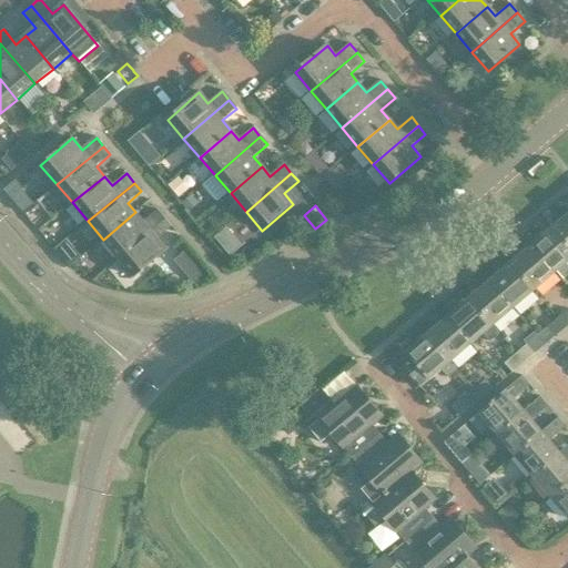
[(135,212),(103,240),(118,257),(164,219),(158,211),(144,222),(135,212)]
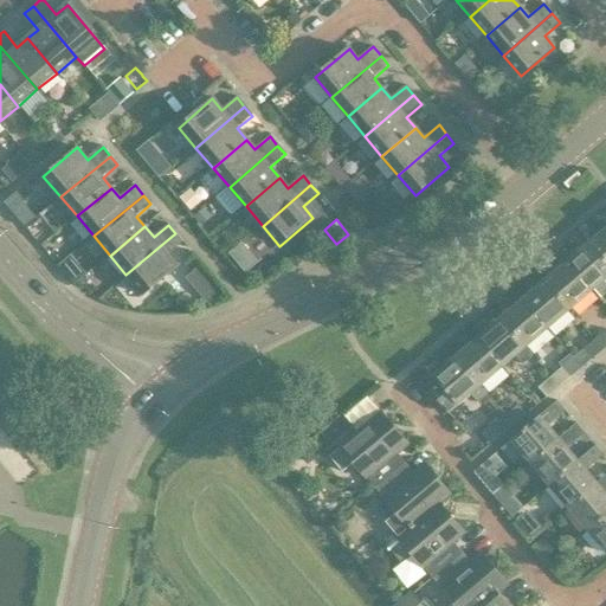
[(605,227),(588,244),(605,263),(605,227)]
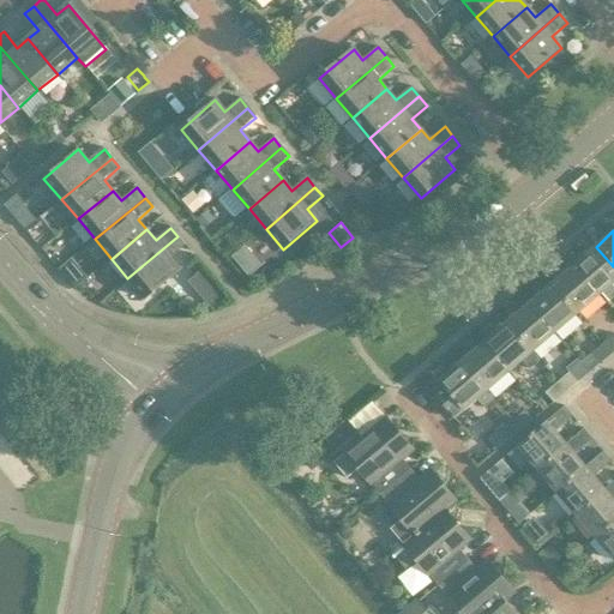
[(178,236),(127,278),(145,300),(180,270),(170,258),(186,246),(178,236)]
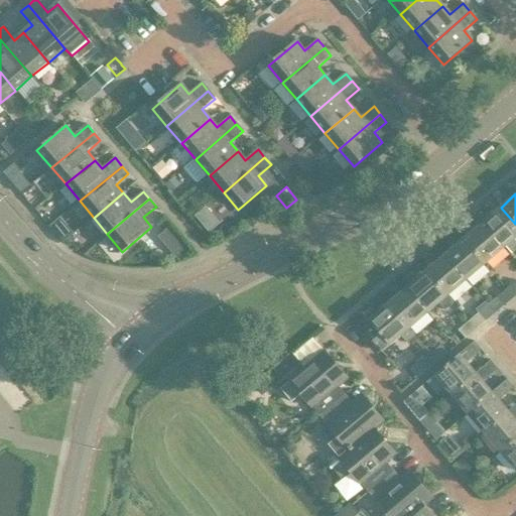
[(515,224),(501,208),(482,224),(504,249),(515,238),(515,224)]
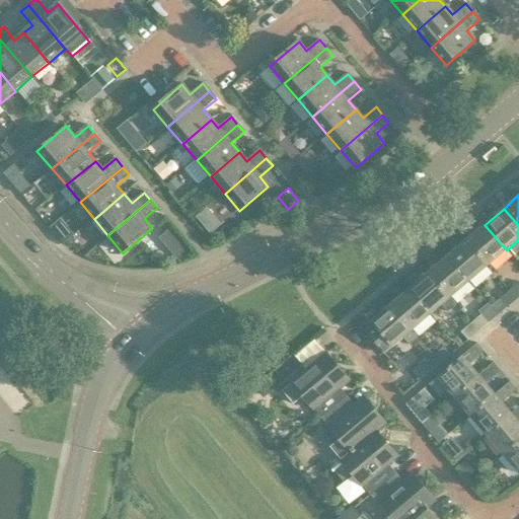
[(485,225),(465,241),(487,267),(507,250),(485,225)]
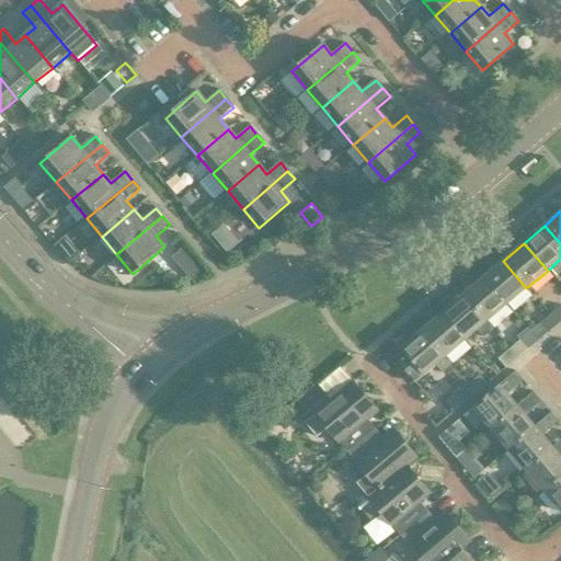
[(63,255),(68,263),(69,262),(80,253),(73,247),(63,255)]
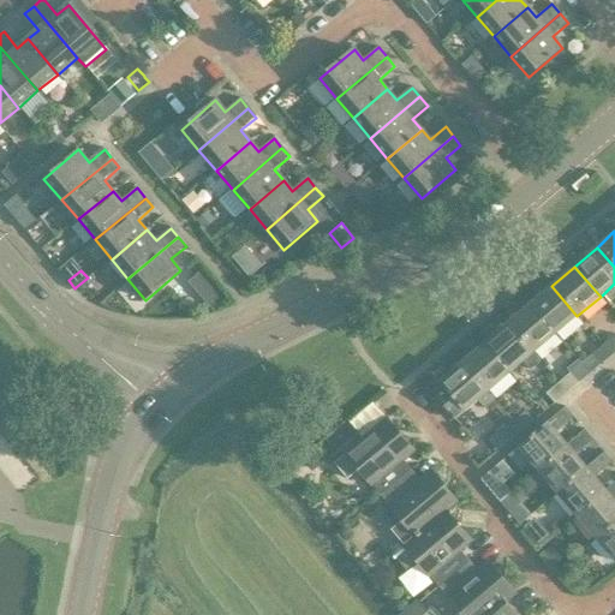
[(551,286),(530,304),(555,335),(577,316),(551,286)]
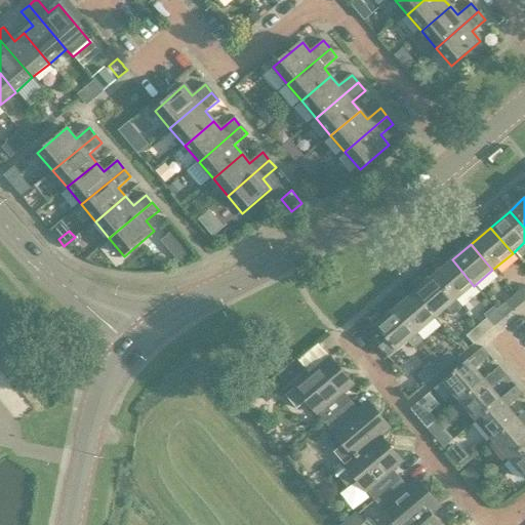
[(452,259),(432,277),(454,303),(474,286),(452,259)]
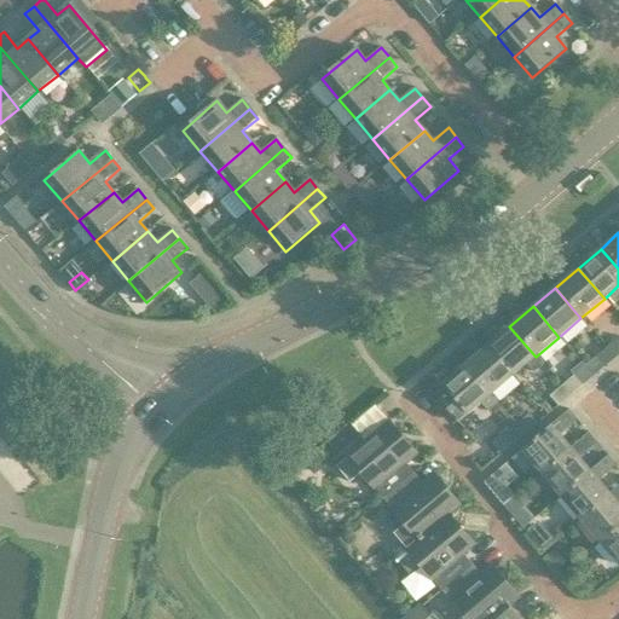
[(509,327),(487,346),(513,376),(536,357),(509,327)]
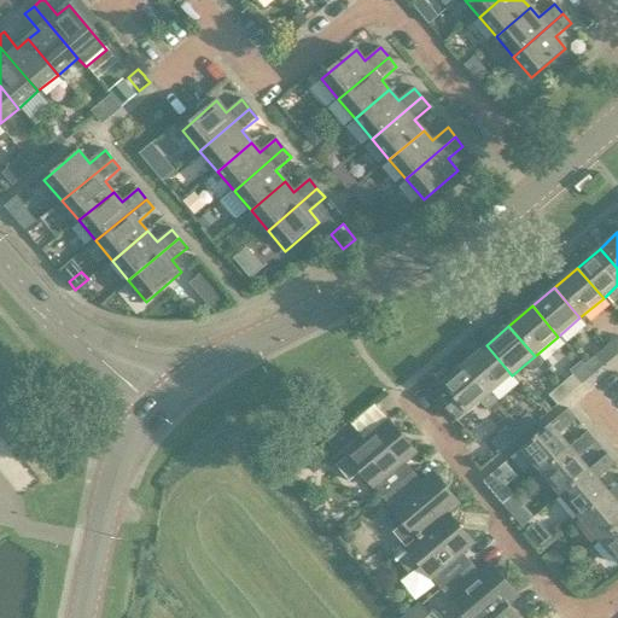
[(617,336),(617,337),(605,347),(614,357),(617,354),(617,336)]
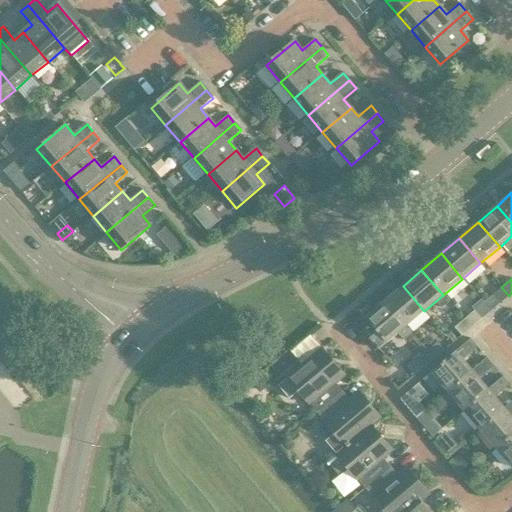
[(403,286),(384,302),(405,327),(424,311),(403,286)]
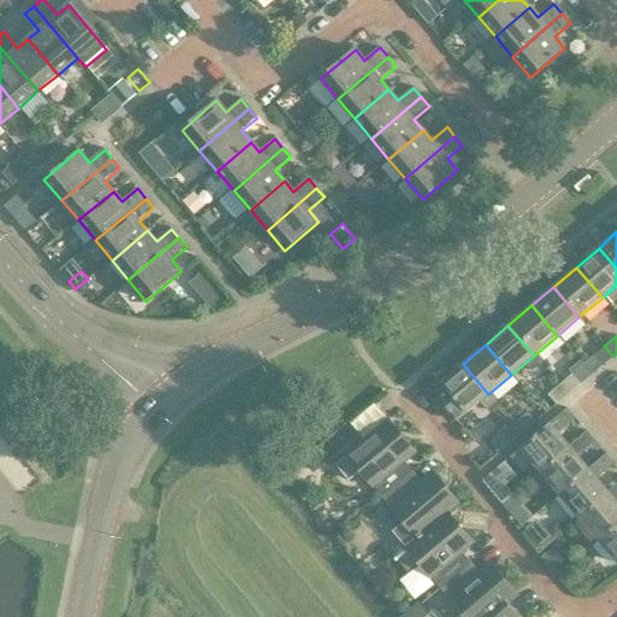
[(593,356),(601,366),(605,364),(613,357),(604,346),(593,356)]
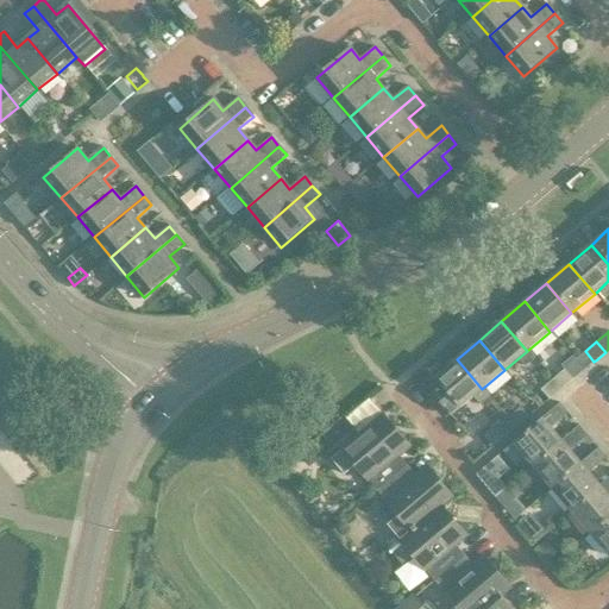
[(437,382),(428,390),(450,416),(459,408),(473,396),(481,405),(489,396),(482,389),(457,359),(433,378),(437,382)]
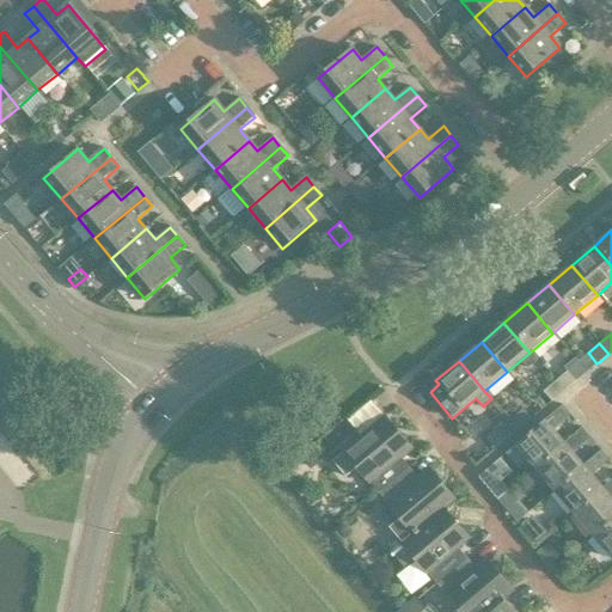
[(567,372),(555,383),(563,392),(575,383),(567,372)]
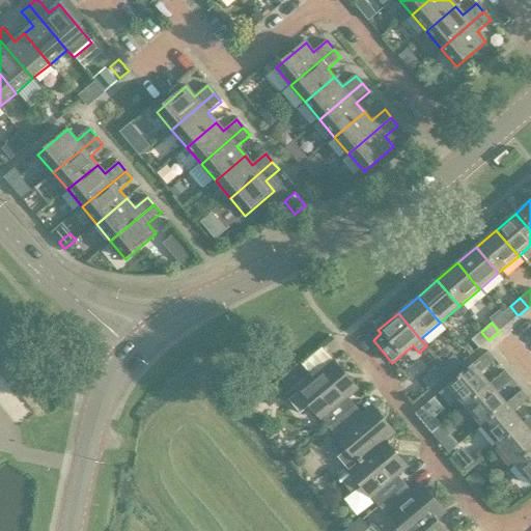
[(471,340),(479,348),(488,340),(481,332),(471,340)]
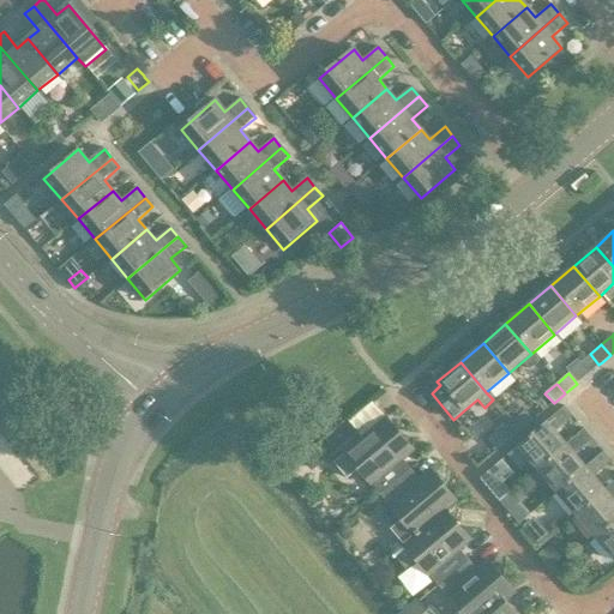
[(343,453),(332,462),(347,479),(357,470),(379,495),(405,473),(410,468),(402,458),(413,449),(386,417),(372,401),(348,421),(362,438),(343,455),(343,453)]
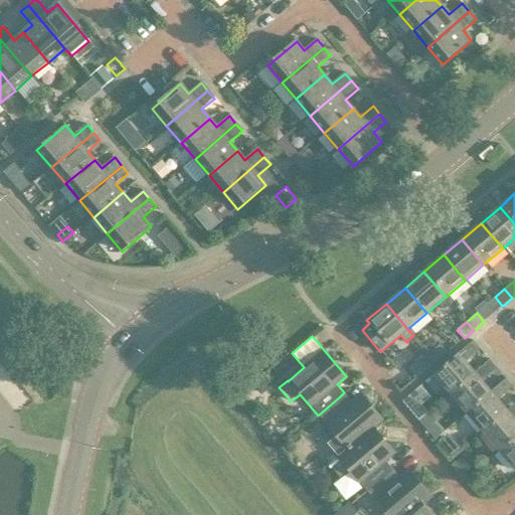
[(473,341),(433,375),(450,395),(475,374),(475,373),(465,362),(480,349),(473,341)]
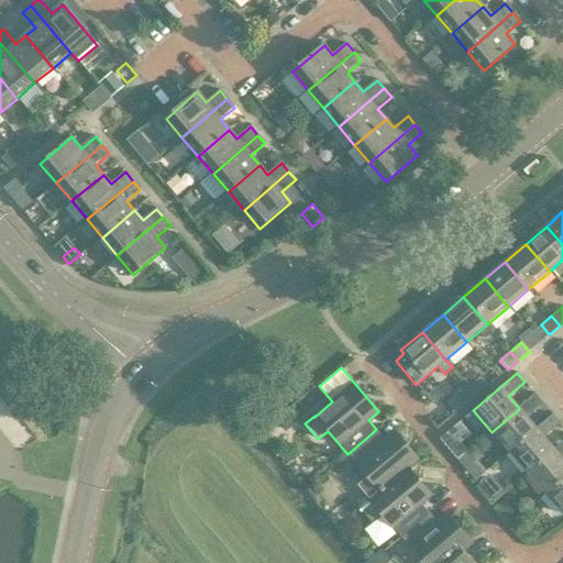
[(468,387),(477,396),(487,387),(479,378),(468,387)]
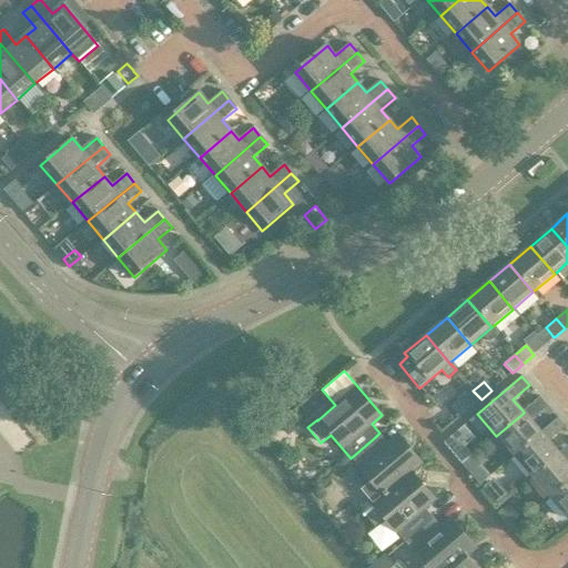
[(450,407),(459,419),(482,399),(473,391),(463,399),(462,398),(450,407)]
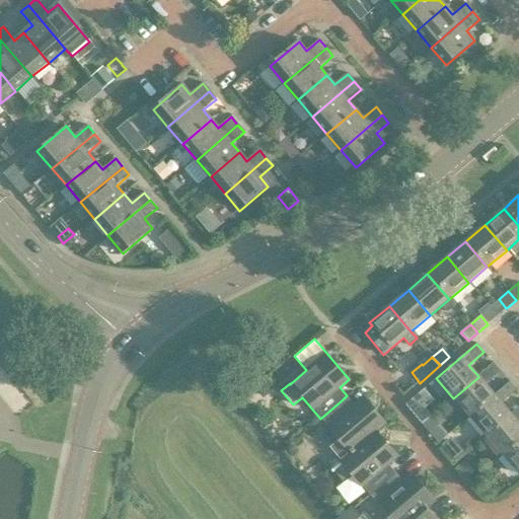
[(478,377),(453,398),(469,418),(494,395),(485,384),(500,371),(494,363),(478,376),(478,377)]
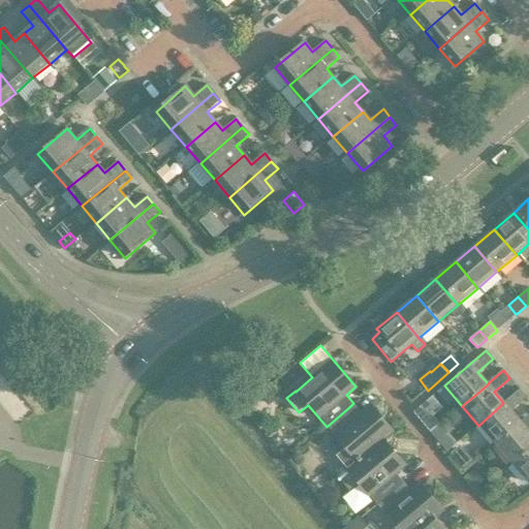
[(503,403),(478,426),(495,444),(521,423),(520,423),(510,411),(526,398),(520,390),(503,403)]
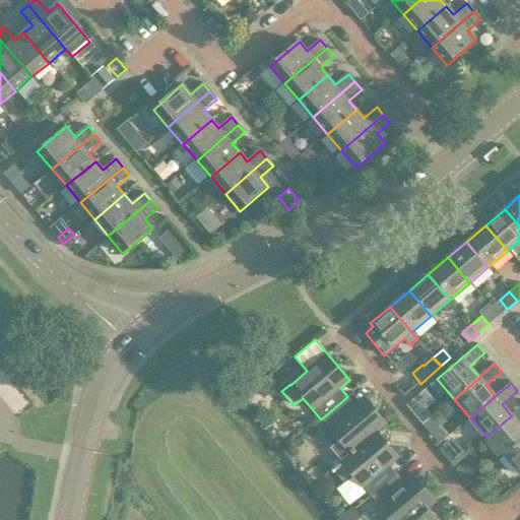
[(343,400),(321,419),(338,440),(329,448),(339,460),(340,461),(374,432),(375,433),(385,425),(363,398),(354,405),(350,408),(343,400)]
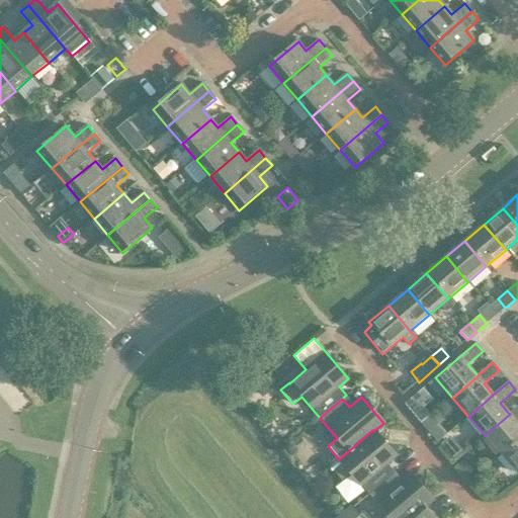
[(510,414),(485,435),(500,454),(517,438),(517,424),(516,422),(517,420),(517,406),(509,414),(510,414)]
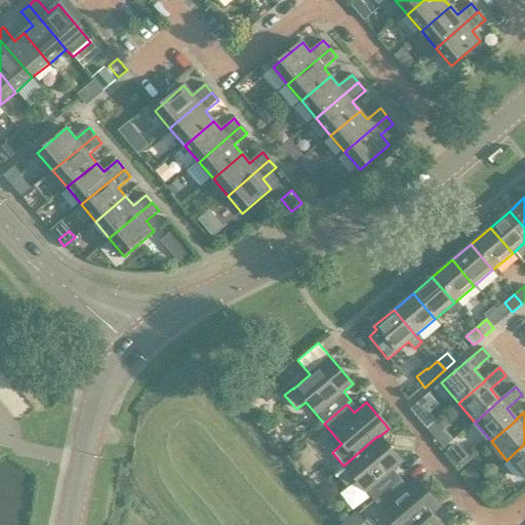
[(342,465),(333,473),(347,487),(356,480),(373,501),(397,482),(389,472),(400,462),(378,437),(377,436),(344,466),(342,465)]
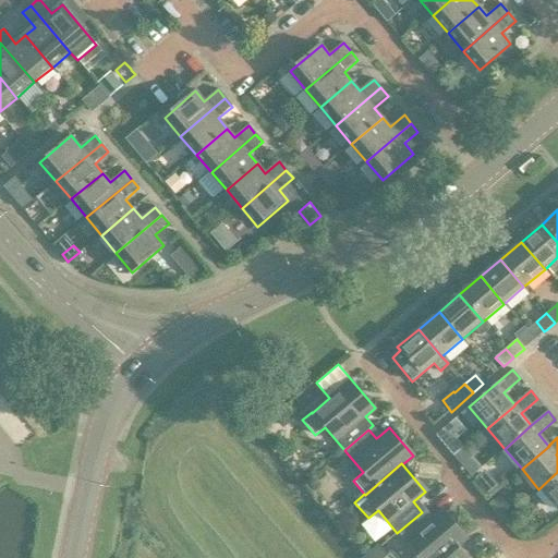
[(557,472),(538,489),(557,510),(557,509),(557,472)]
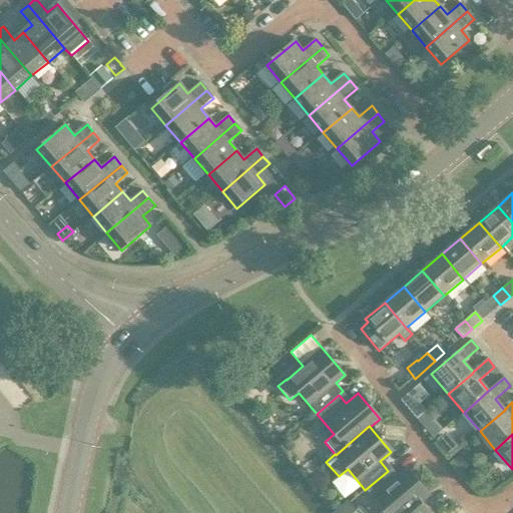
[(388,471),(365,490),(383,510),(379,512),(430,512),(421,503),(429,496),(406,469),(394,479),(388,471)]
